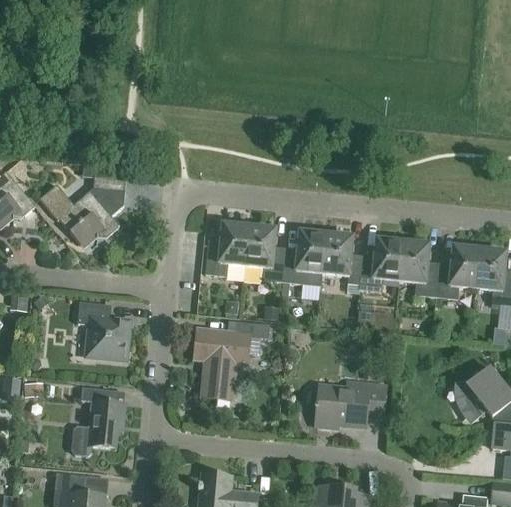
[(23,160),(13,168),(20,178),(31,169),(23,160)]
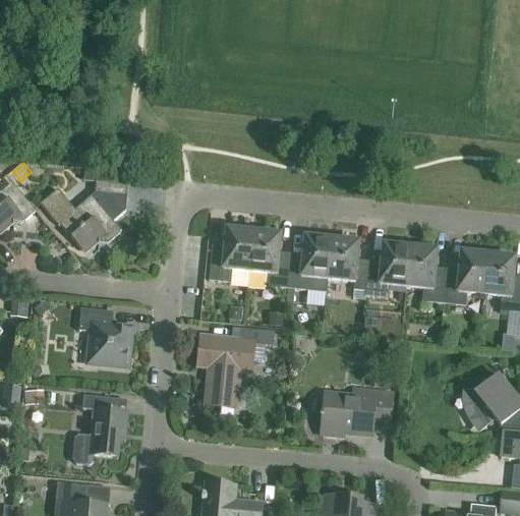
[(0,226),(9,218),(20,219),(23,216),(25,218),(36,209),(6,174),(0,179),(0,226)]
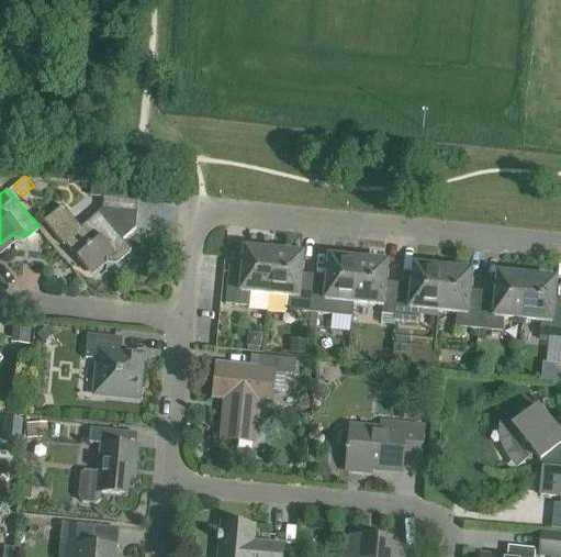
[(136,225),(138,195),(103,191),(102,205),(81,223),(63,201),(43,218),(64,241),(65,240),(88,267),(102,256),(114,257),(118,254),(119,256),(131,246),(122,236),(136,225)]
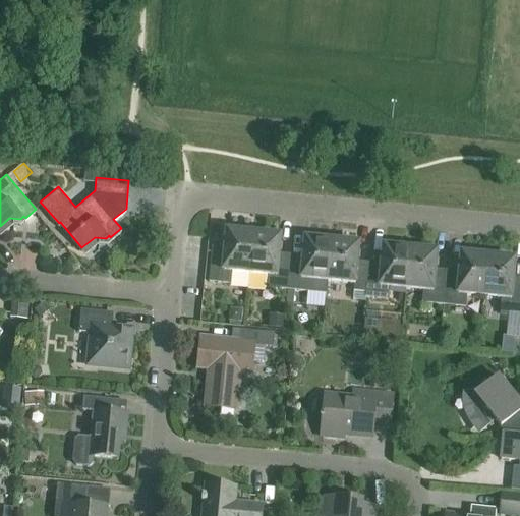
[(248,282),(253,229),(226,227),(225,244),(213,243),(209,278),(248,282)]
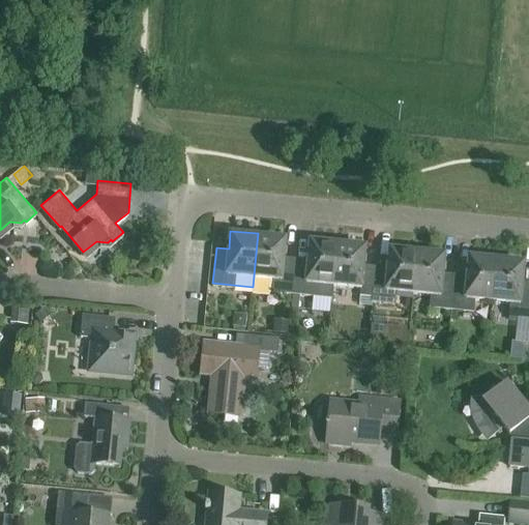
[(253,287),(292,291),(295,260),(296,256),(284,254),(286,236),(258,233),(253,287)]
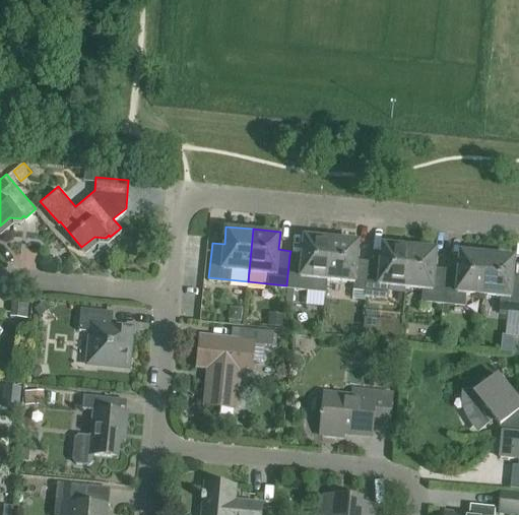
[(290,251),(289,255),(286,285),(326,290),(327,277),(331,237),(304,234),(302,252),(290,251)]
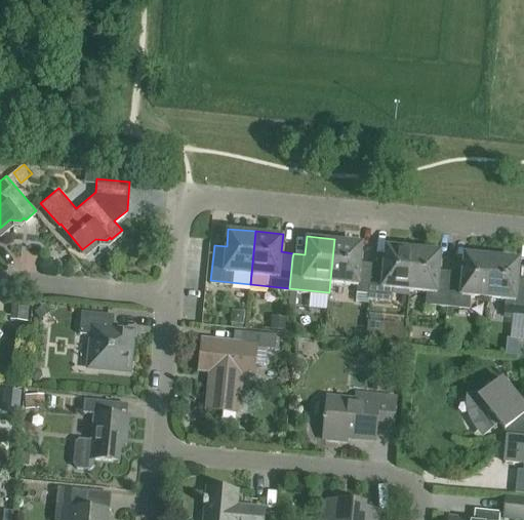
[(362,241),(334,239),(330,280),(357,282),(357,289),(369,290),(372,261),(360,260),(362,241)]
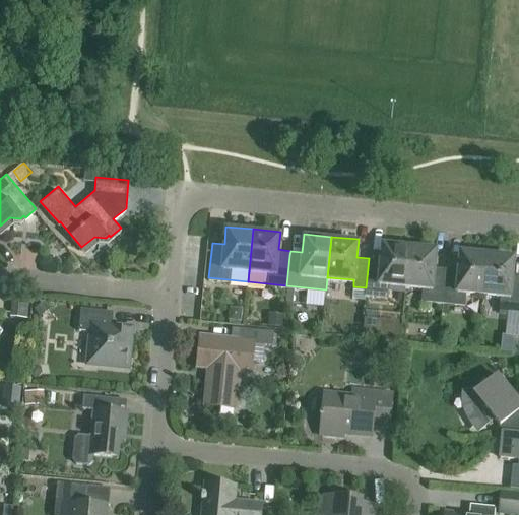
[(366,287),(365,293),(386,296),(388,283),(405,284),(409,244),(382,242),(380,259),(369,258),(366,287)]
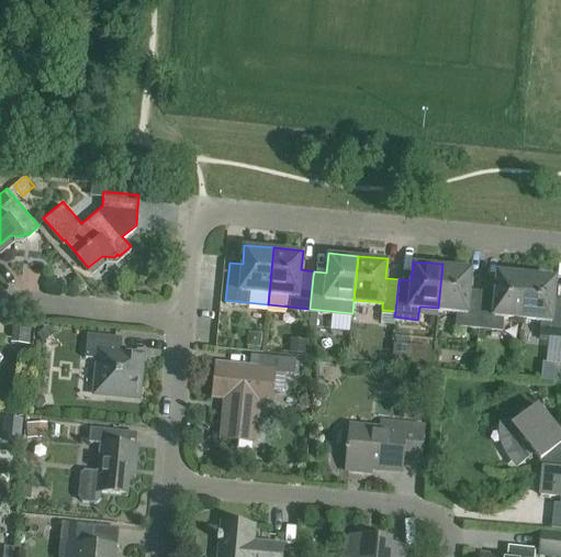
[(471,267),(442,264),(438,308),(457,310),(456,323),(479,325),(482,288),(470,287),(471,267)]
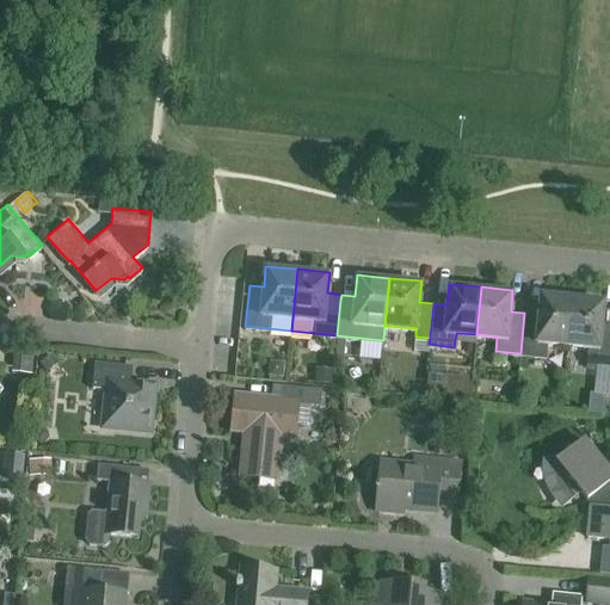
[(548,341),(568,344),(573,296),(541,292),(538,314),(524,313),(521,353),(546,356),(548,341)]
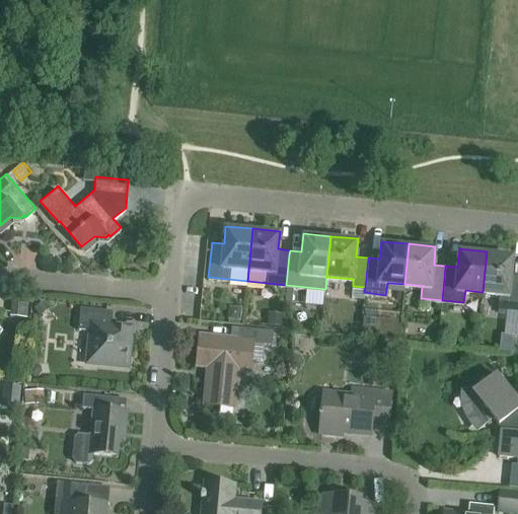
[(513,254),(487,251),(483,292),(500,294),(499,306),(517,307),(517,272),(512,272),(513,254)]
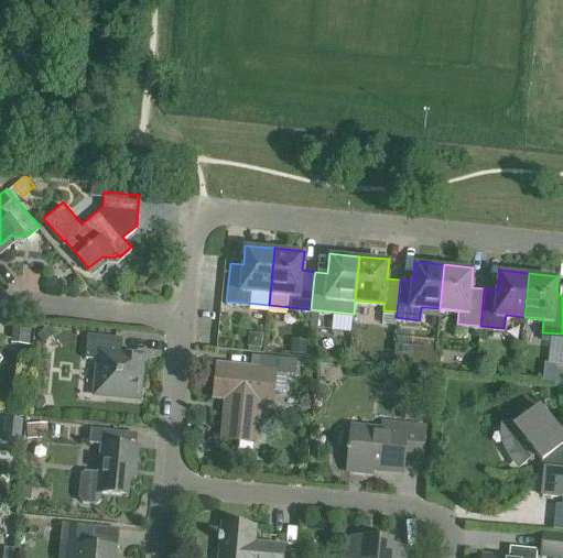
[(47,324),(36,330),(43,339),(53,331),(47,324)]
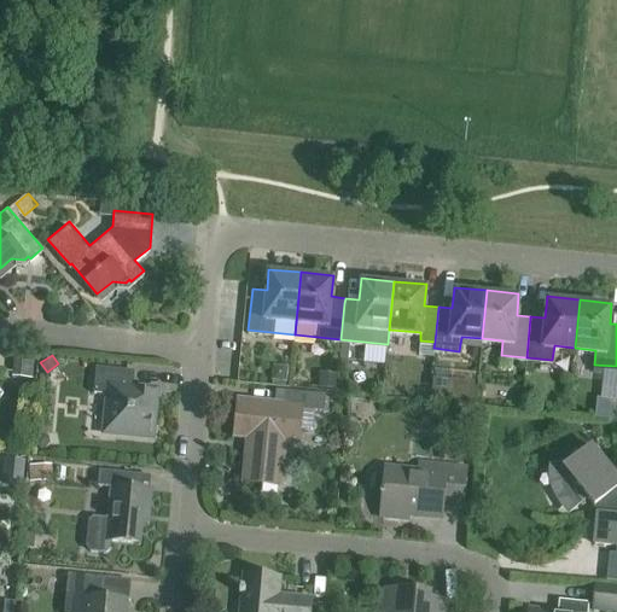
[(13,356),(12,367),(34,369),(35,357),(13,356)]
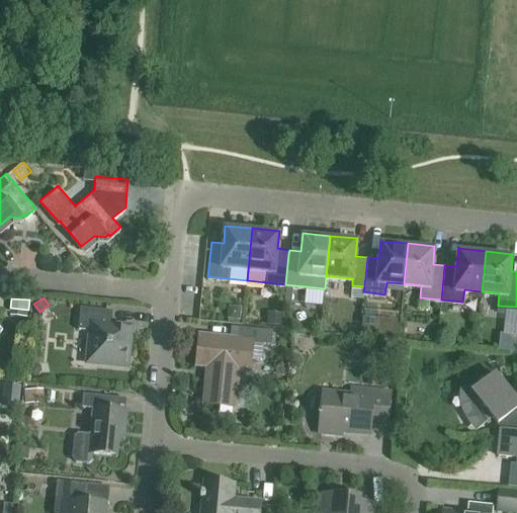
[(229,303),(228,315),(240,317),(241,304),(229,303)]
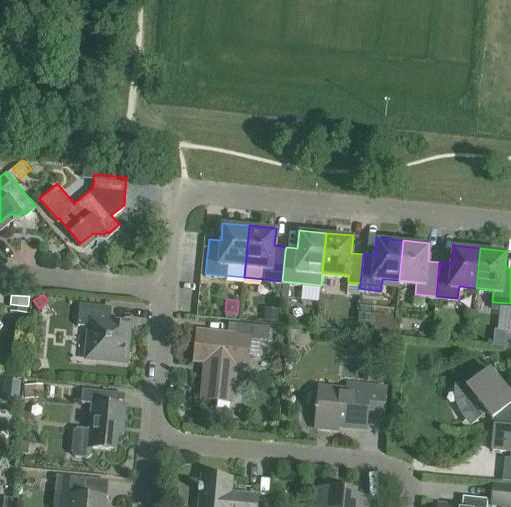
[(104,317),(105,303),(79,301),(77,322),(89,324),(86,355),(126,359),(130,319),(104,317)]
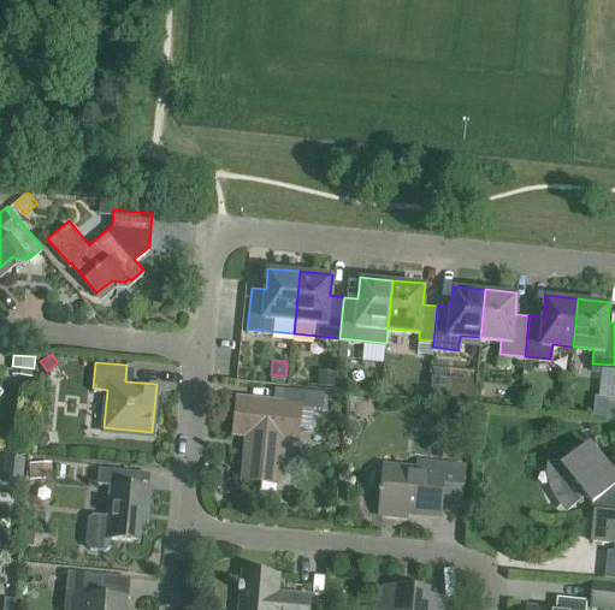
[(319,367),(318,383),(335,384),(336,368),(319,367)]
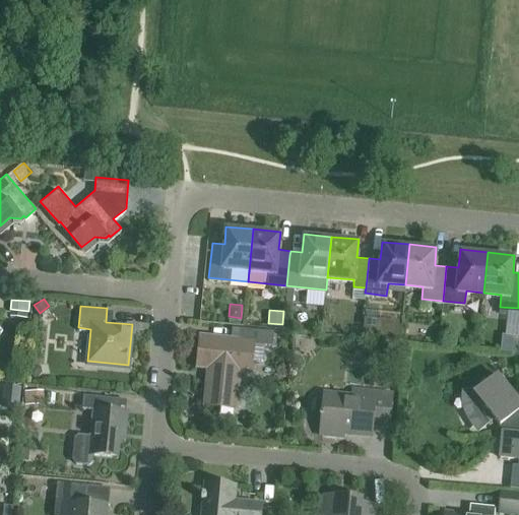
[(365,315),(363,333),(397,336),(399,318),(365,315)]
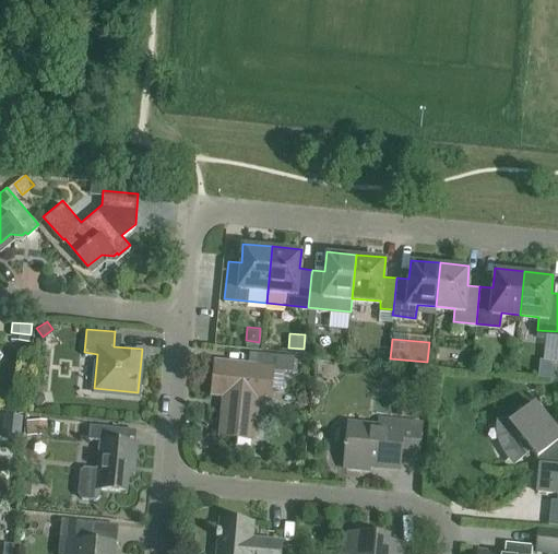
[(218,393),(215,434),(252,437),(257,395),(268,396),(269,385),(281,386),(283,367),(293,368),(294,352),(234,346),(233,357),(212,355),(209,392),(218,393)]
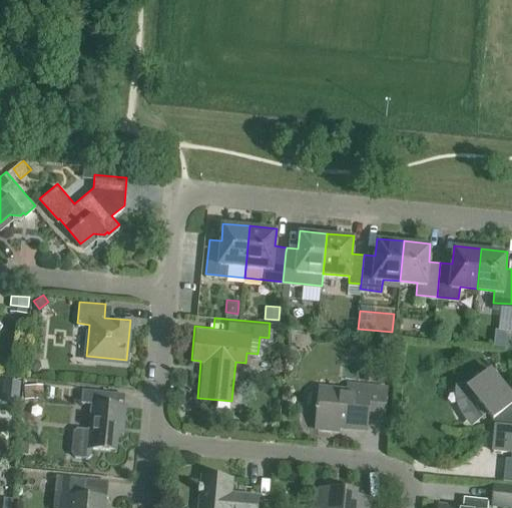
[(463,385),(490,418),(492,416),(493,417),(494,416),(497,424),(495,424),(493,448),(511,449),(511,422),(506,407),(511,401),(511,392),(489,364),(463,385)]
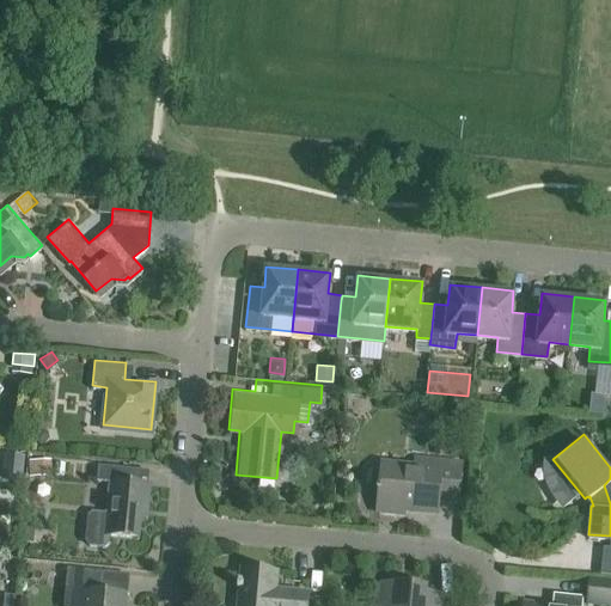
[(5,450),(2,475),(23,477),(25,452),(5,450)]
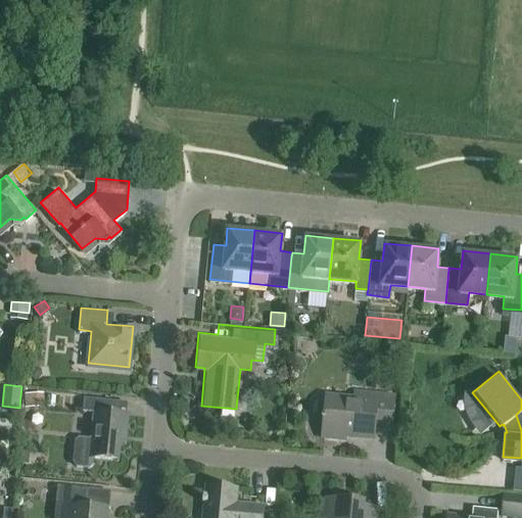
[(354,397),(326,395),(325,412),(322,412),(321,416),(324,417),(322,434),(344,436),(345,430),(374,433),(374,425),(390,426),(394,391),(356,388),(354,397)]
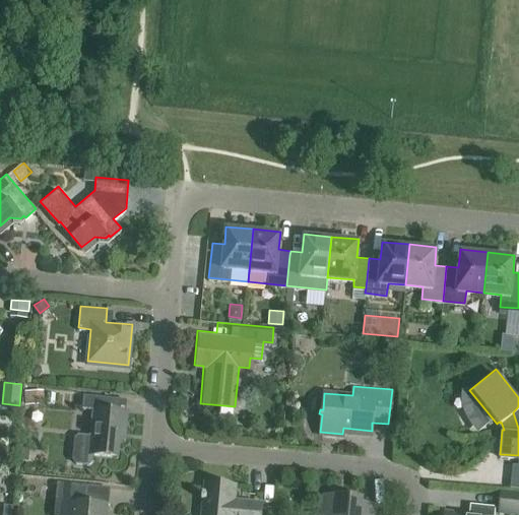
[(44,388),(24,388),(25,401),(44,401),(44,388)]
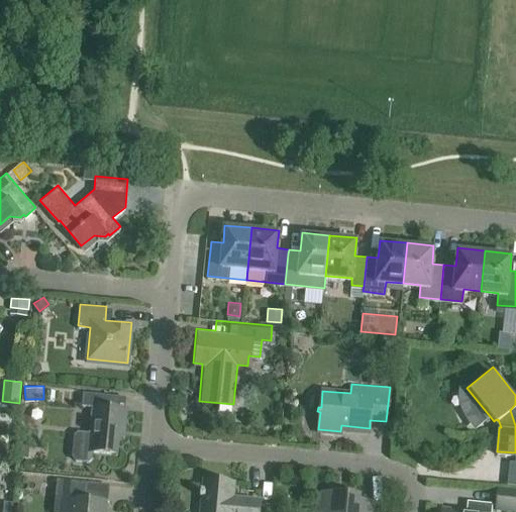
[(92,455),(92,449),(117,451),(120,425),(125,426),(126,407),(122,407),(123,395),(83,391),(82,403),(93,405),(91,431),(78,430),(75,433),(73,453),(77,457),(88,458),(92,455)]
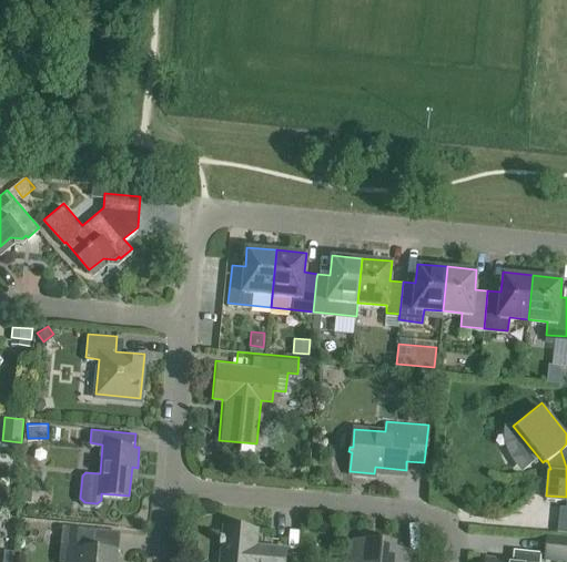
[(114,561),(118,529),(94,527),(63,523),(60,559),(61,561),(114,561)]
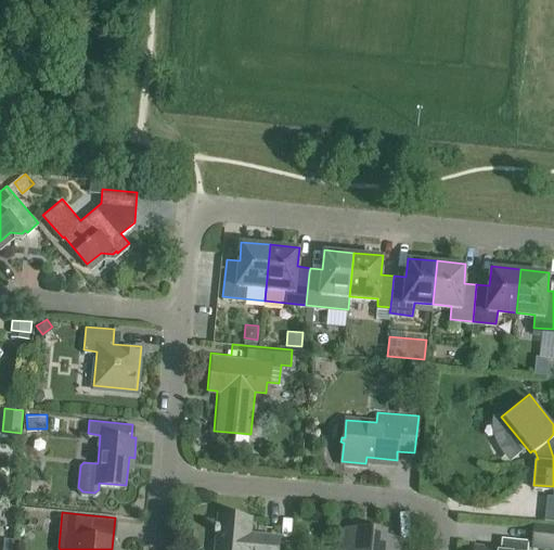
[(214,549),(278,549),(280,534),(252,531),(253,515),(218,512),(217,525),(215,525),(215,529),(217,529),(214,549)]
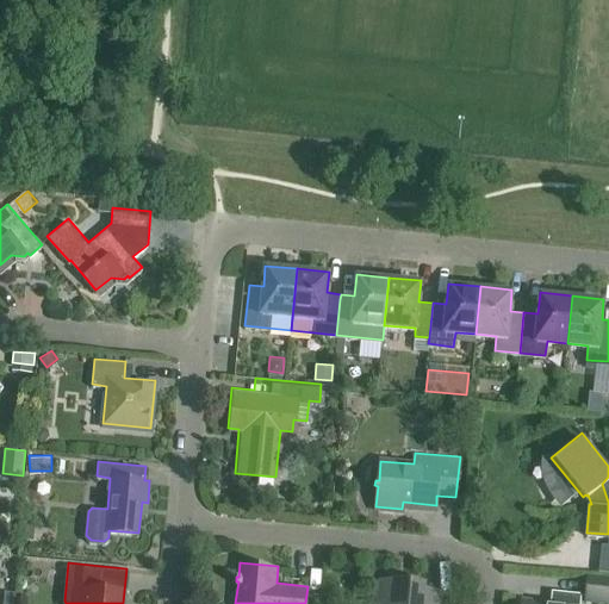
[(608,576),(585,574),(583,598),(608,599),(608,576)]
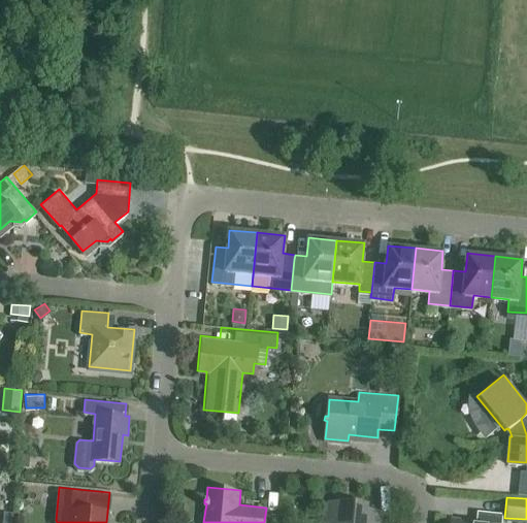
[(380,522),(382,510),(367,509),(367,503),(329,499),(326,522),(380,522)]
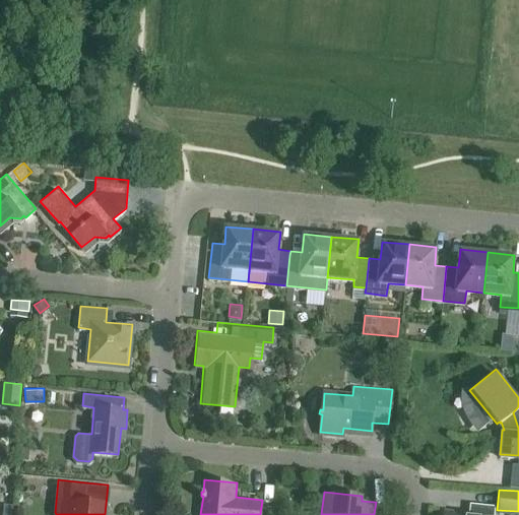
[(445,509),(444,514),(494,514),(496,504),(470,501),(468,513),(463,513),(463,511),(445,509)]
